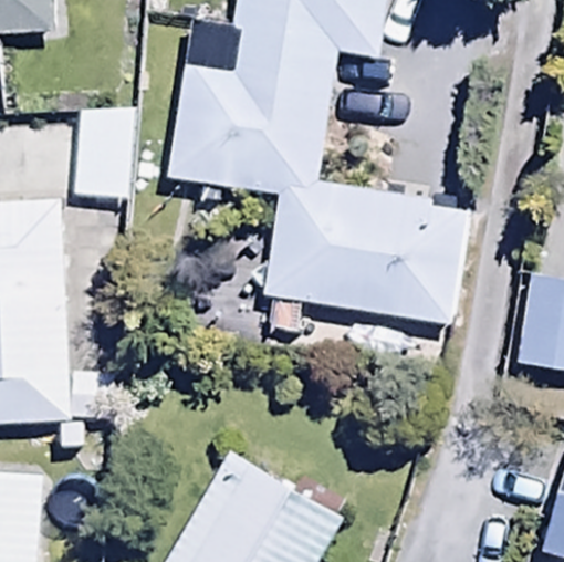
[(0,42),(48,40),(45,0),(0,0),(0,42)]
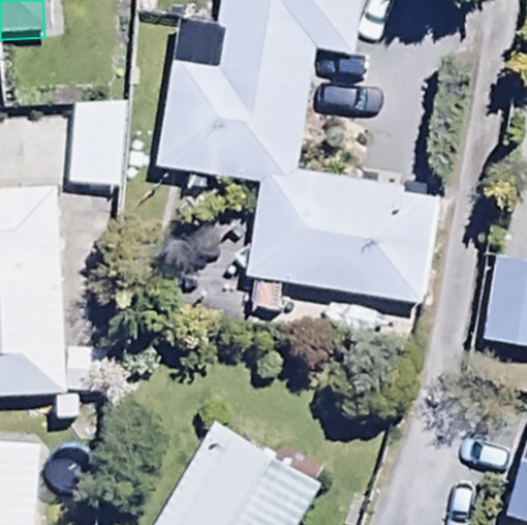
[(300,168),(320,48),(353,54),(362,0),(222,0),(219,24),(179,17),(154,170),(260,187),(246,274),(421,304),(440,191),(300,168)]
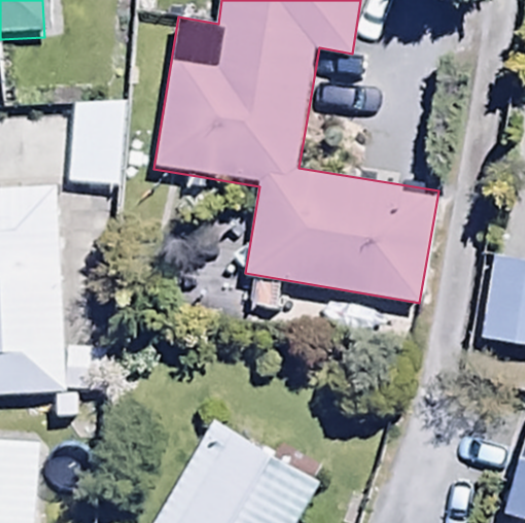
[(123,134),(74,133),(72,199),(121,200),(123,134)]
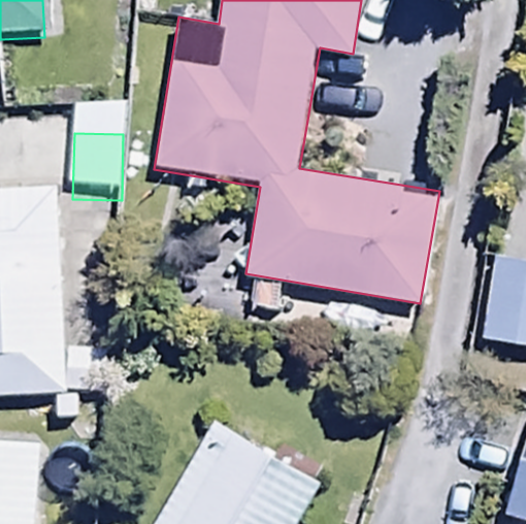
[(59,188),(0,190),(0,396),(102,393),(101,350),(65,352),(59,188)]
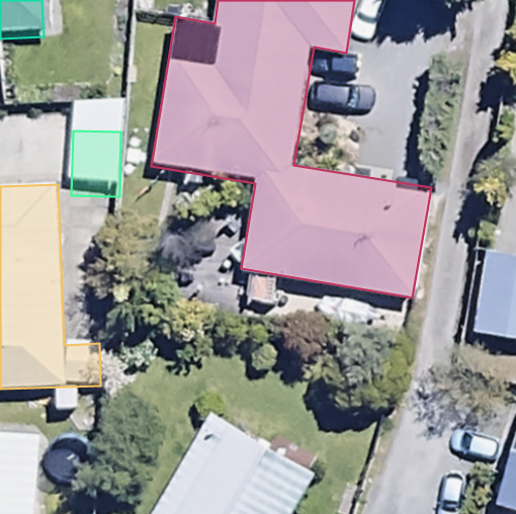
[(515,258),(485,252),(469,333),(515,341),(515,258)]
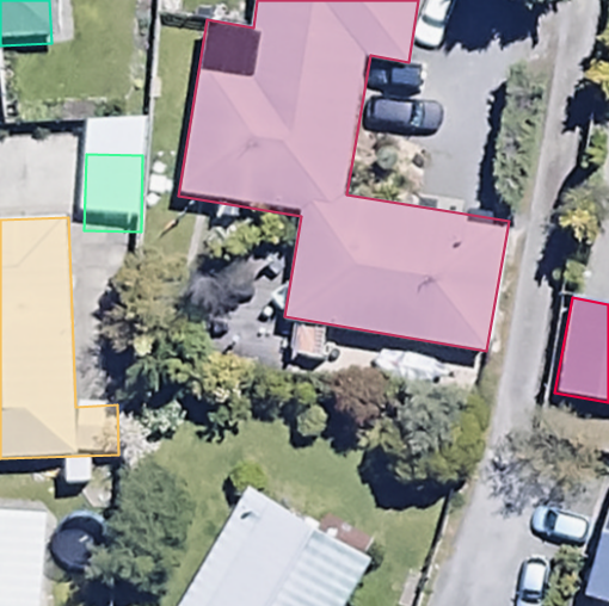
[(344,605),(369,564),(244,490),(174,605),(344,605)]
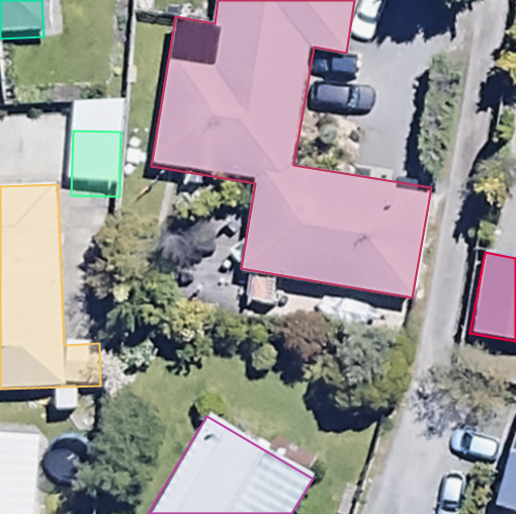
[(515,428),(492,503),(515,510),(515,428)]
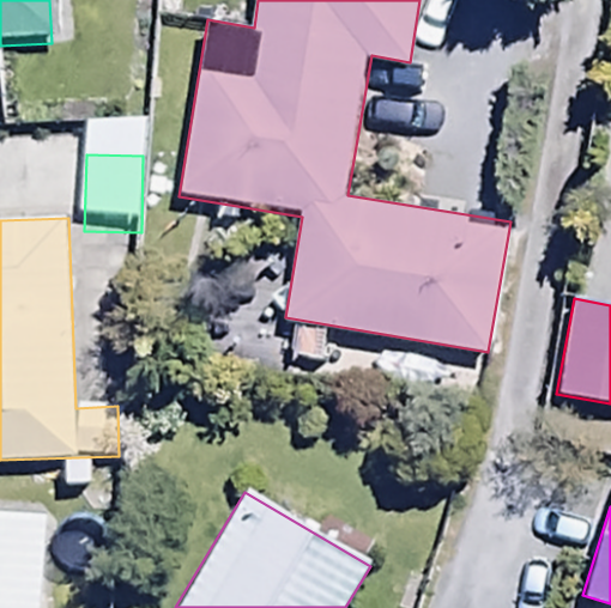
[(0,607),(40,607),(48,518),(0,514),(0,607)]
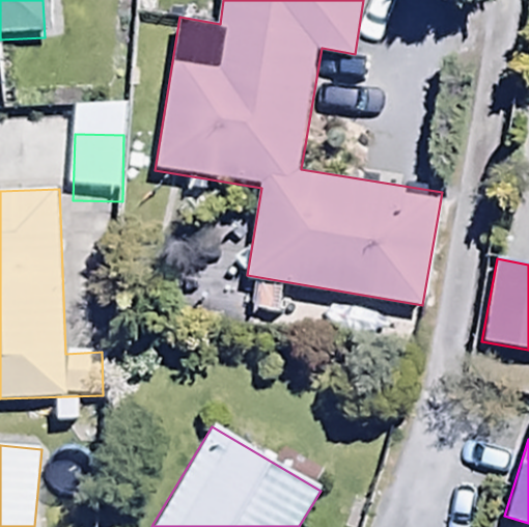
All buildings are outlined.
